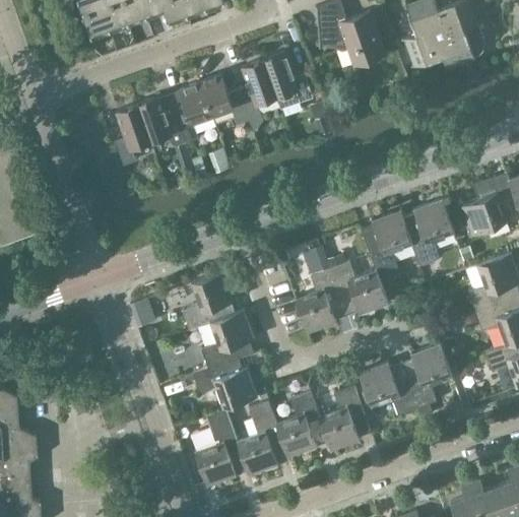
[(128,26),(118,0),(78,0),(76,1),(90,40),(128,26)]
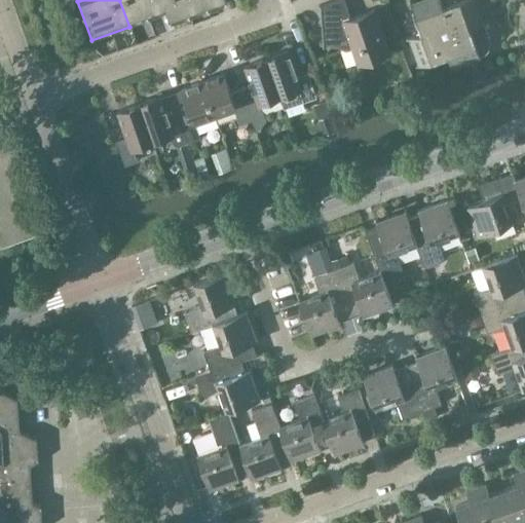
[(166,13),(161,0),(119,0),(129,27),(166,13)]
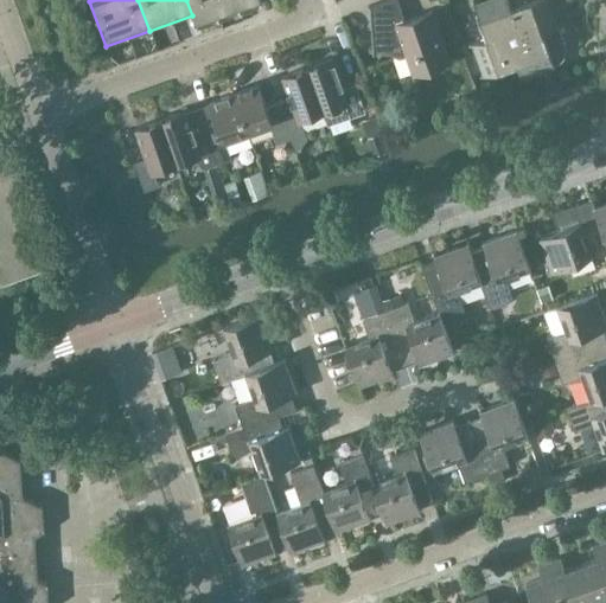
[(218,21),(210,0),(186,0),(192,15),(197,30),(218,21)]
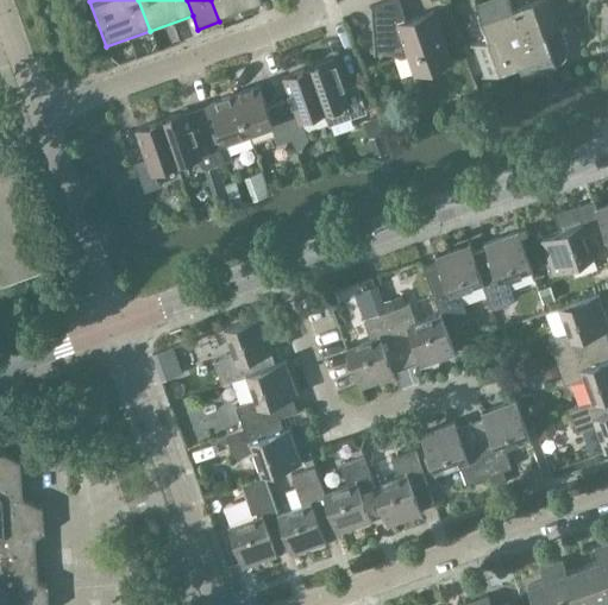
[(211,0),(219,21),(263,6),(261,0),(211,0)]
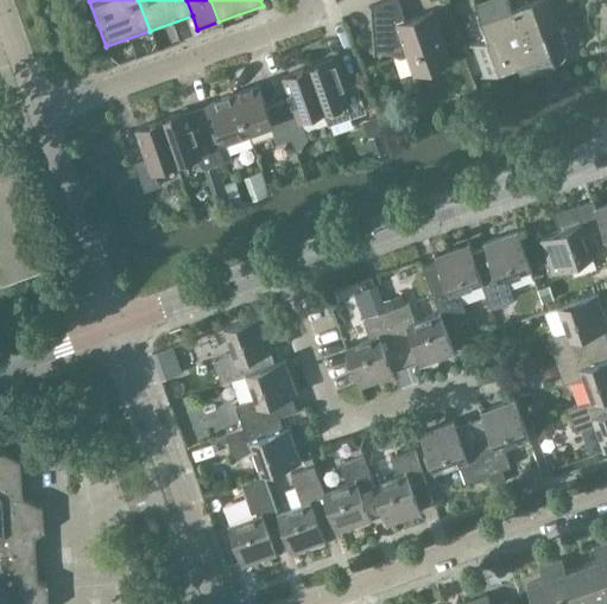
[(493,0),(474,7),(486,42),(469,48),(480,80),(518,67),(524,84),(556,72),(555,69),(560,67),(563,62),(566,56),(566,49),(560,30),(556,31),(545,0),(493,0)]
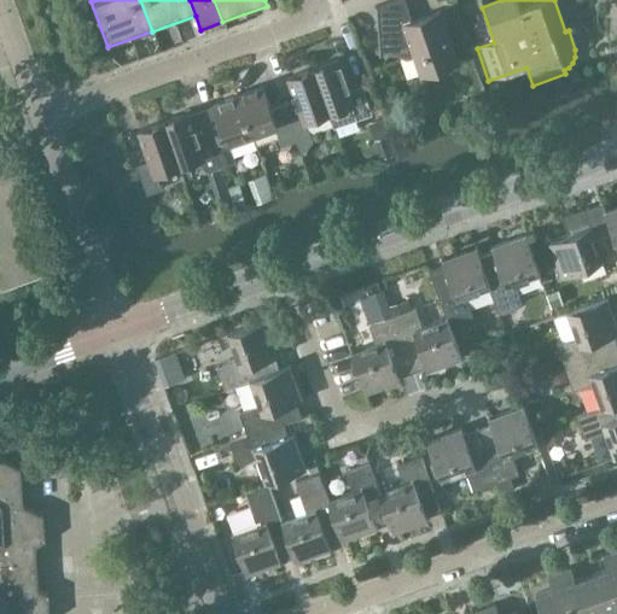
[(403,1),(376,11),(379,58),(400,51),(403,62),(413,58),(420,80),(457,68),(438,16),(412,25),(403,1)]
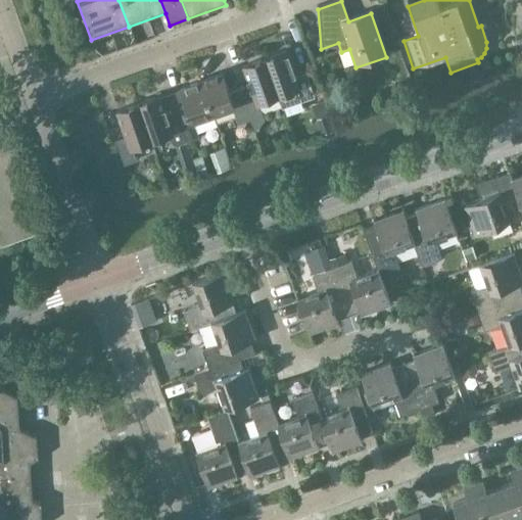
[(265,61),(278,99),(282,110),(301,103),(301,104),(314,100),(305,76),(294,79),(286,53),(265,61)]
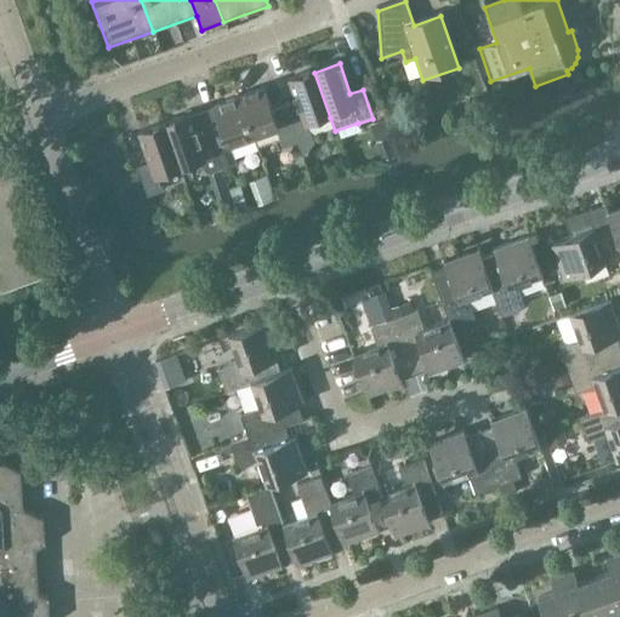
[(307,126),(330,118),(314,73),(289,81),(300,112),(288,116),(297,146),(301,156),(306,155),(314,144),(307,126)]
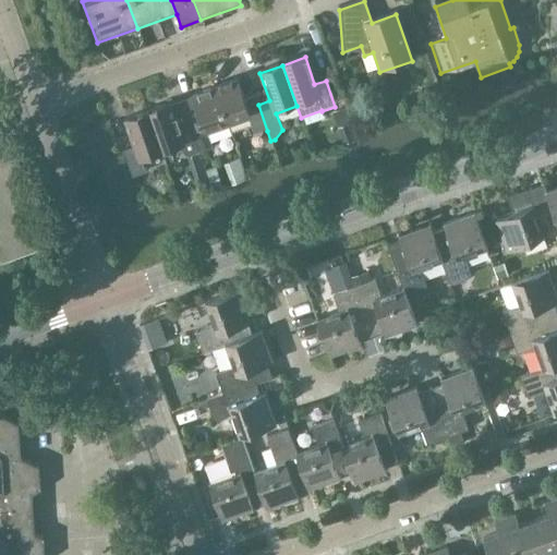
[(267,131),(258,105),(246,108),(238,81),(215,89),(228,124),(230,134),(251,127),(254,135),(267,131)]
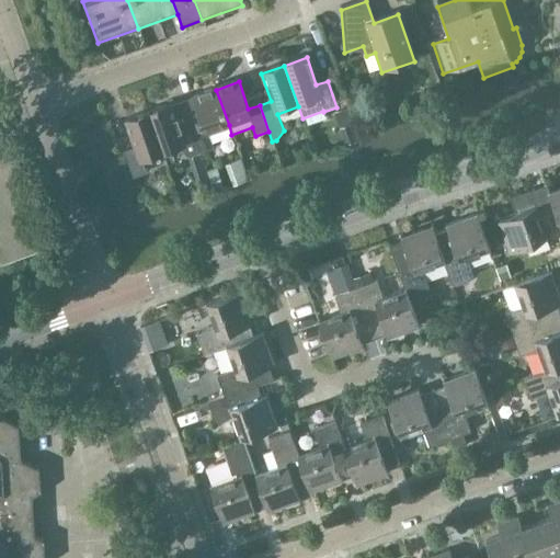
[(231,135),(229,125),(216,90),(193,98),(203,125),(192,129),(201,156),(214,150),(212,144),(231,137),(231,135)]
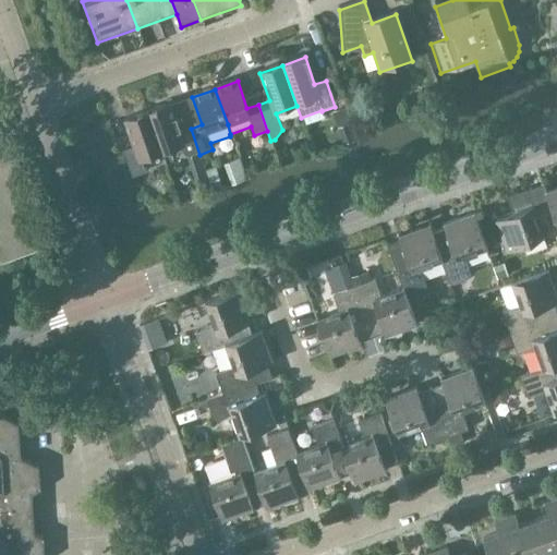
[(200,155),(191,129),(180,132),(170,105),(147,113),(161,154),(178,148),(186,159),(200,155)]
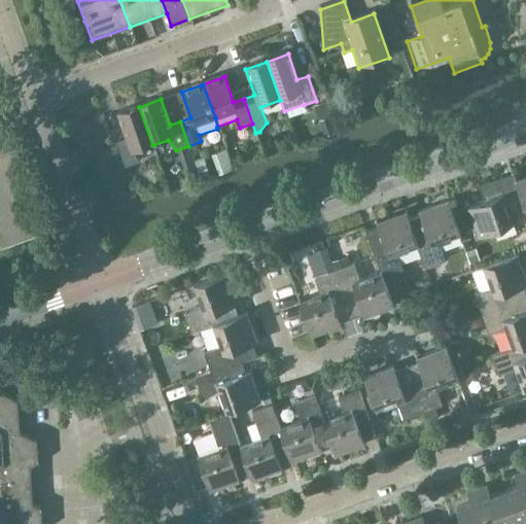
[(133,152),(152,145),(139,107),(117,114),(127,140),(116,144),(125,169),(137,164),(133,152)]
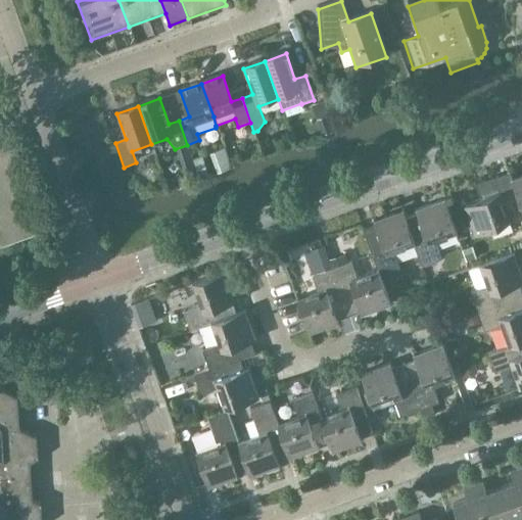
[(510,181),(512,180),(510,175),(475,187),(480,202),(464,208),(474,237),(510,225),(502,203),(516,198),(510,181)]
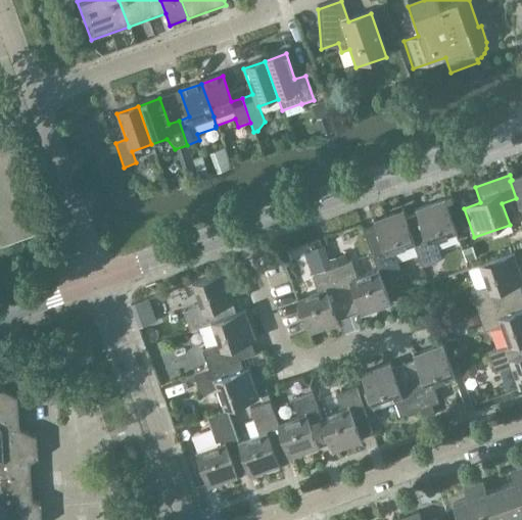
[(521,176),(512,180),(510,181),(516,198),(521,214),(521,176)]
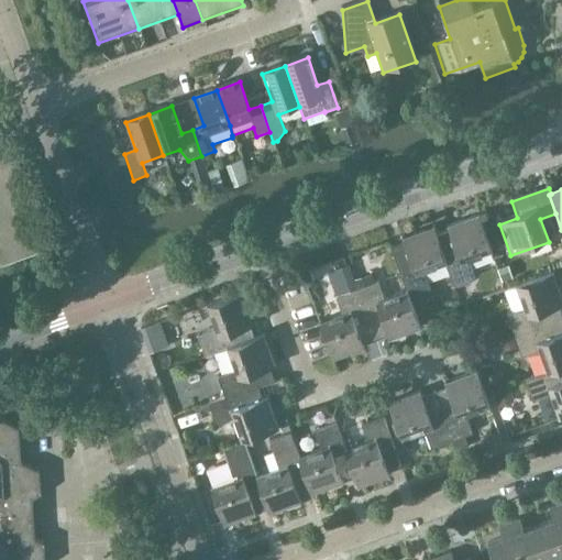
[(447,265),(445,265),(453,286),(474,278),(469,262),(492,253),(478,217),(447,228),(449,233),(437,238),(447,265)]
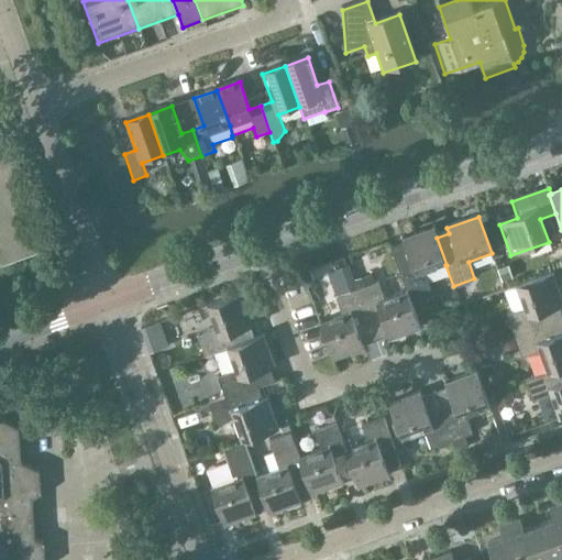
[(447,265),(437,238),(433,228),(401,239),(404,244),(392,249),(407,293),(408,293),(410,297),(431,289),(425,273),(445,265),(447,265)]
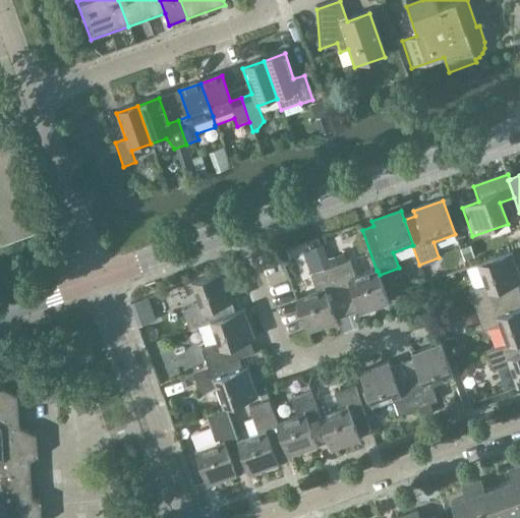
[(476,312),(519,296),(519,291),(518,286),(519,284),(519,277),(512,254),(476,267),(484,289),(470,294),(476,312)]
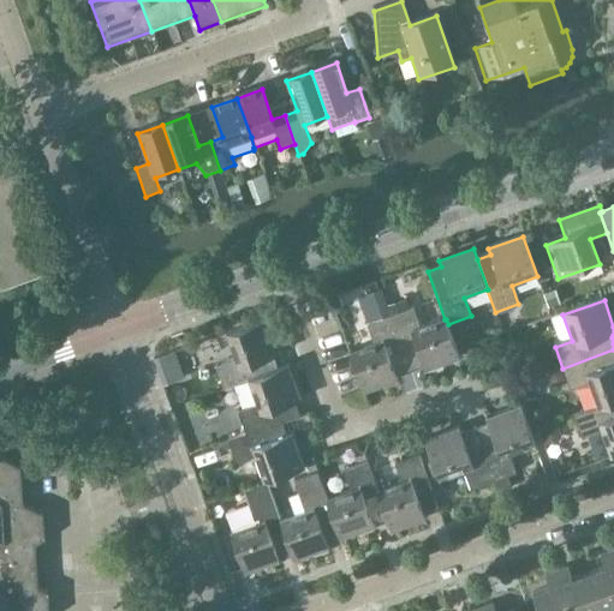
[(446,319),(445,319),(421,328),(413,309),(391,317),(410,371),(424,365),(427,372),(460,359),(448,324),(446,319)]
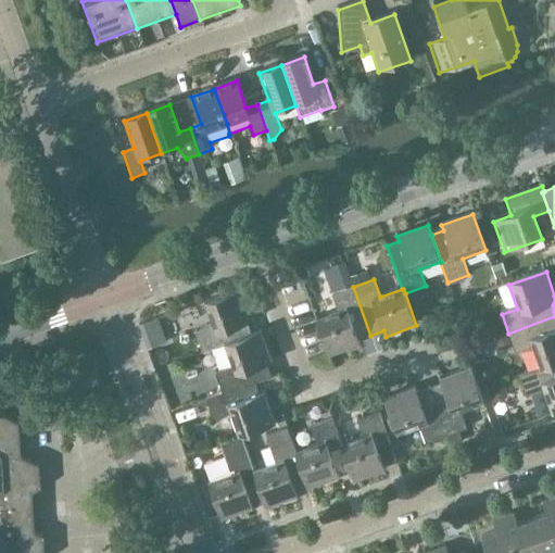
[(360,339),(370,336),(353,287),(333,294),(339,312),(316,319),(329,356),(362,344),(360,339)]
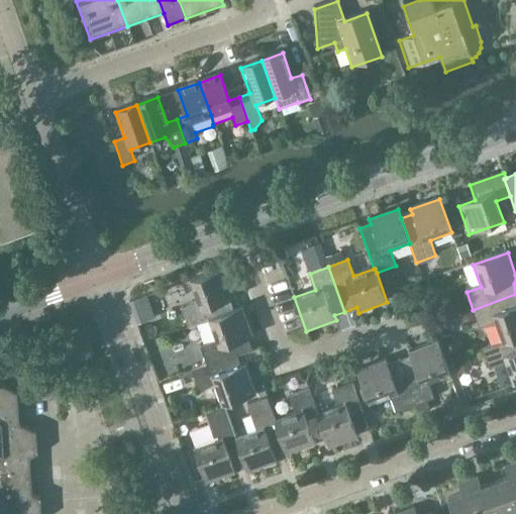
[(207,320),(234,310),(230,301),(235,299),(224,268),(189,281),(197,303),(182,309),(189,327),(207,320)]
